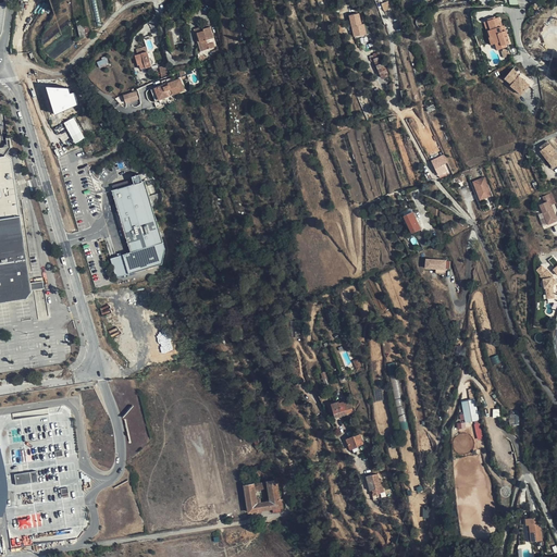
[(102,25),(97,0),(93,0),(98,26),(102,25)]
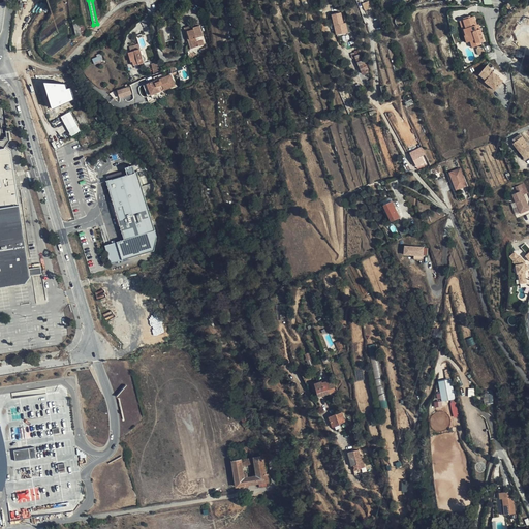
[(340,24),(338,13),(332,14),(337,34),(347,32),(346,25),(347,25),(347,23),(340,24)]
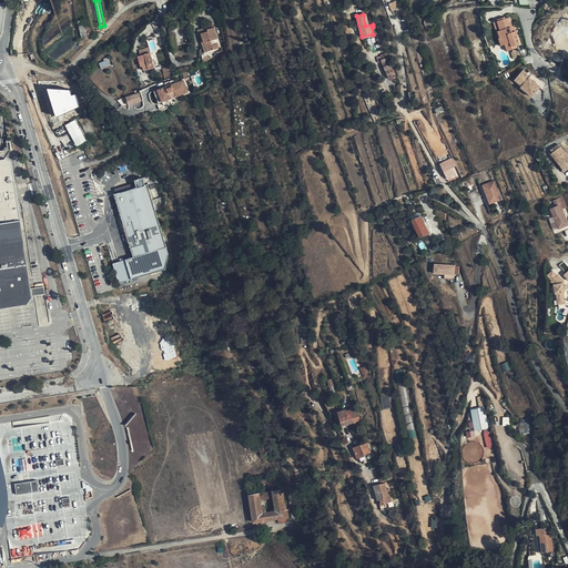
[(513,27),(514,27),(511,17),(507,18),(499,20),(496,20),(501,44),(506,43),(511,41),(513,46),(516,46),(520,43),(517,30),(514,31),(513,27)]
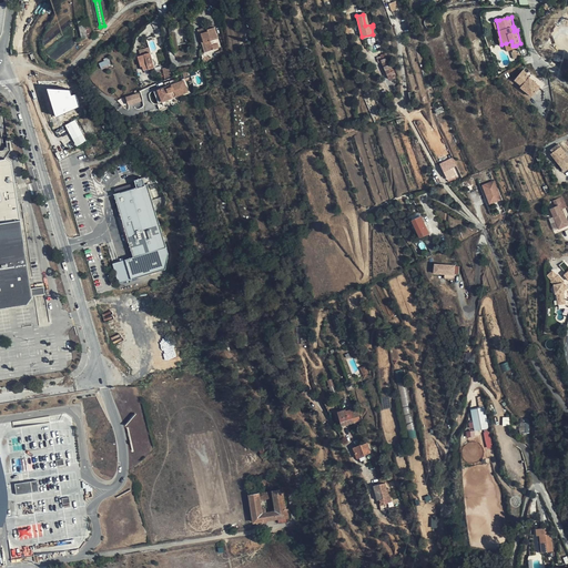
[(92,34),(89,18),(79,20),(82,37),(92,34)]
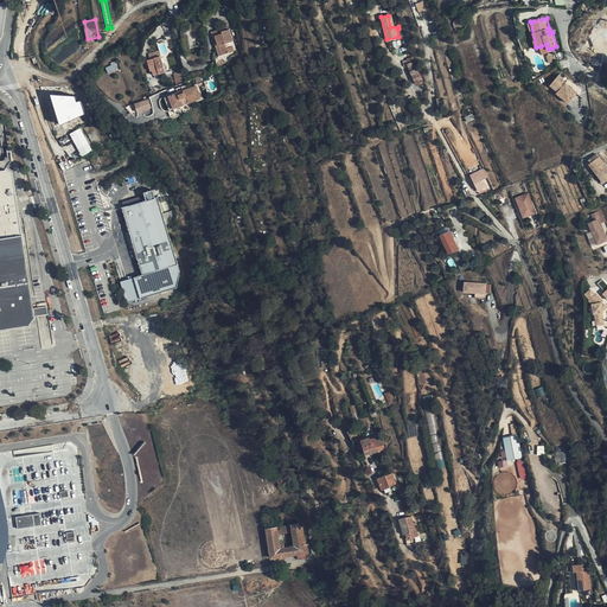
[(235,51),(234,48),(232,43),(231,42),(234,42),(230,30),(223,32),(222,30),(215,32),(222,56),(235,51)]
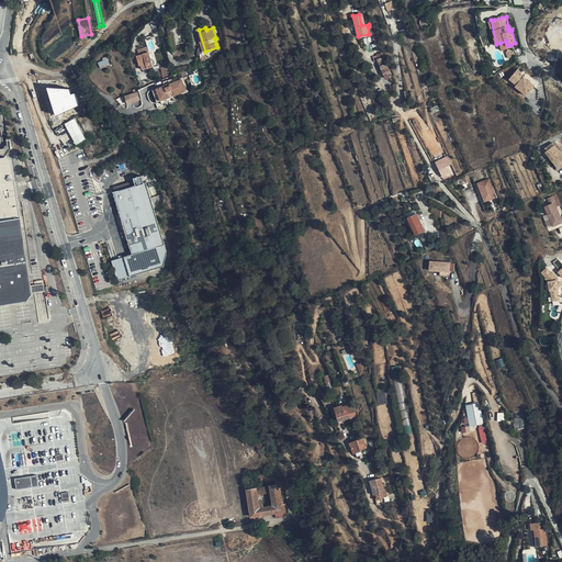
[(154,67),(149,53),(137,57),(139,66),(142,66),(144,70),(154,67)]
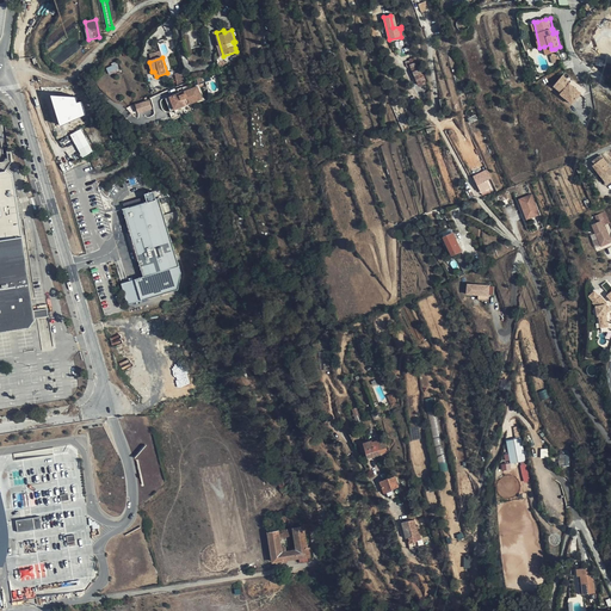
[(415,57),(409,59),(408,60),(408,61),(405,62),(407,69),(412,68),(411,65),(417,62),(418,62),(415,57)]
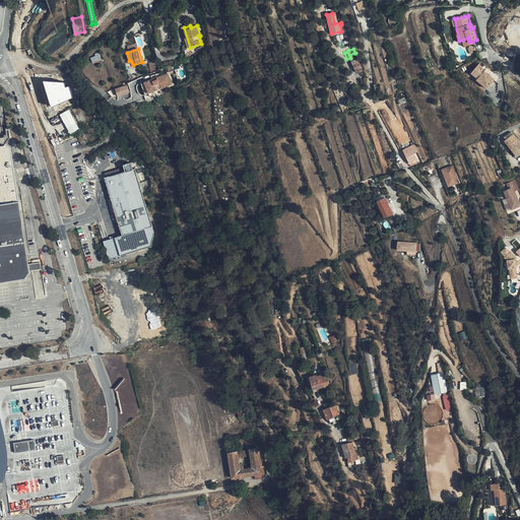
[(103,60),(100,53),(95,55),(96,57),(92,60),(94,65),(103,60)]
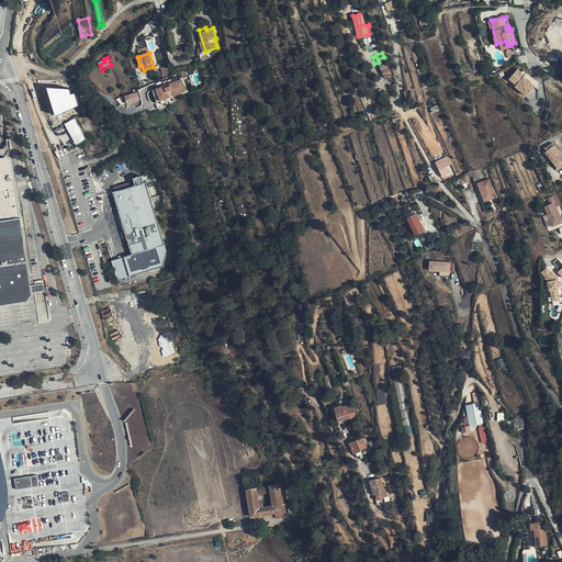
[(518,63),(516,65),(521,69),(519,70),(534,81),(537,77),(518,63)]
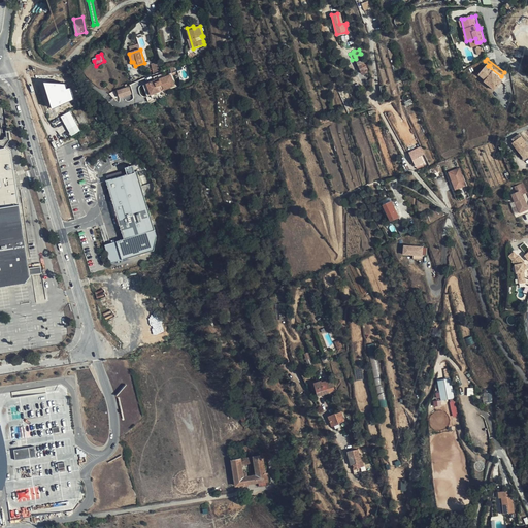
[(362,73),(368,71),(363,60),(362,60),(357,62),(362,73)]
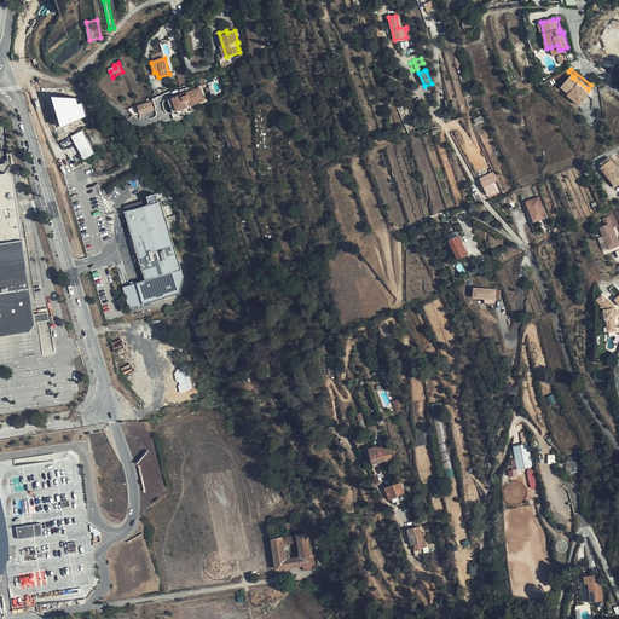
[(574,76),(568,71),(560,84),(568,90),(572,92),(572,91),(582,97),(588,90),(572,77),(574,76)]
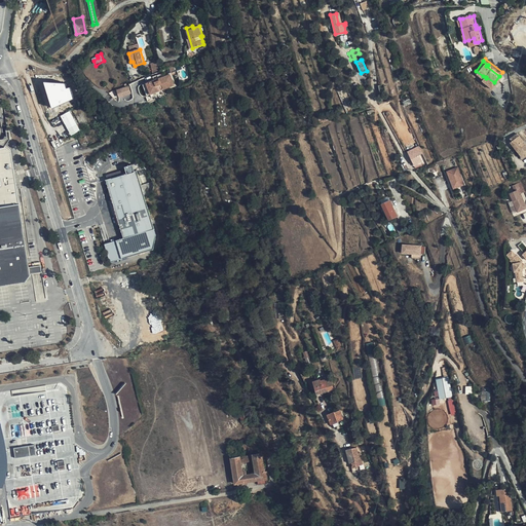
[(153,94),(159,91),(166,88),(177,84),(173,74),(149,83),(153,94)]
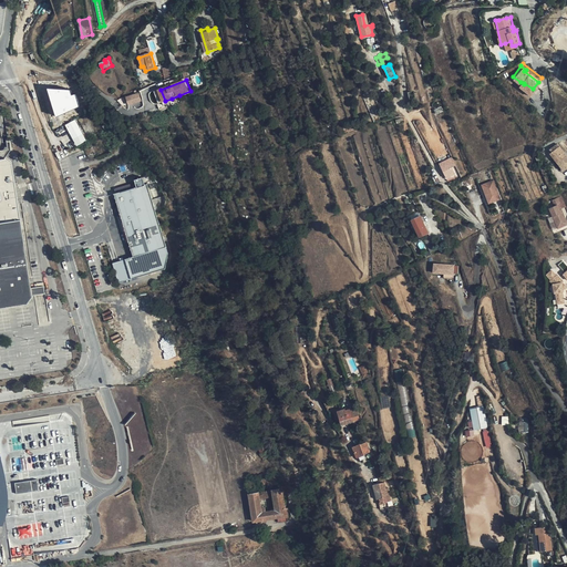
[(524,84),(521,82),(519,84),(531,92),(533,89),(524,83),(524,84)]
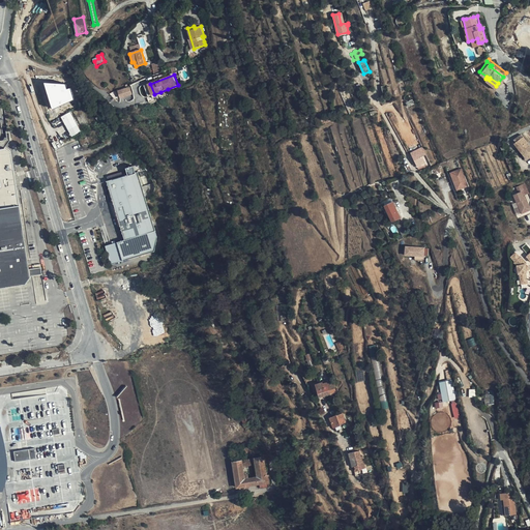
[(130,87),(119,90),(121,98),(133,94),(130,87)]
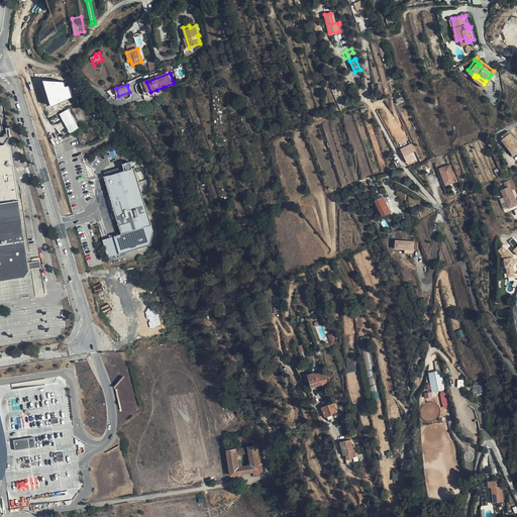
[(404,144),(383,102),(378,104),(399,147),(404,144)]
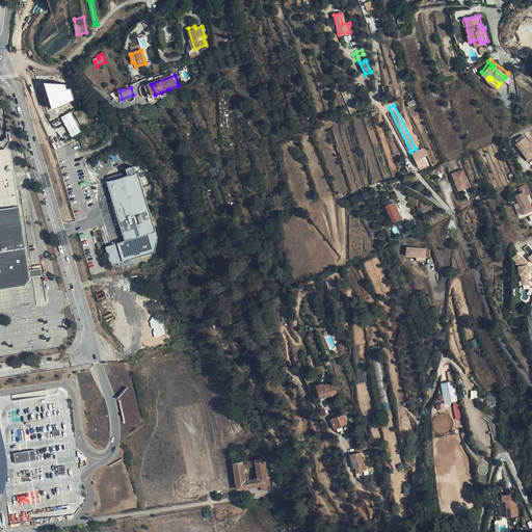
[(62,116),(69,130),(78,125),(72,111),(62,116)]
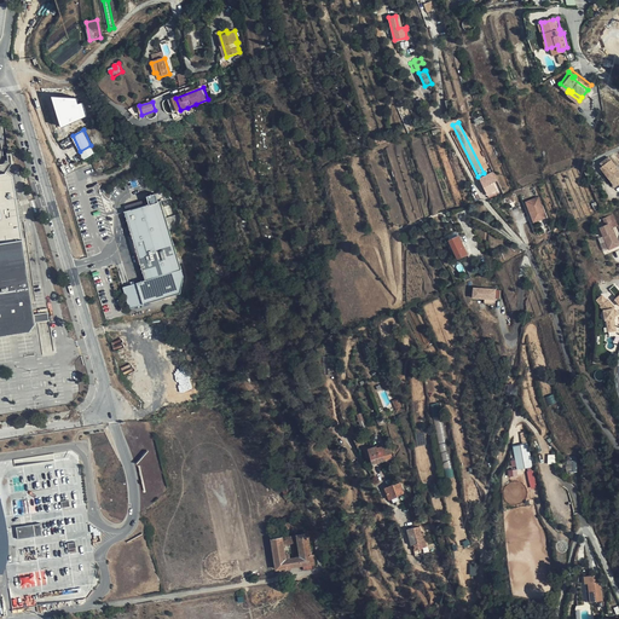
[(602,171),(609,180),(615,189),(618,185),(618,173),(609,160),(602,165),(605,168),(602,171)]
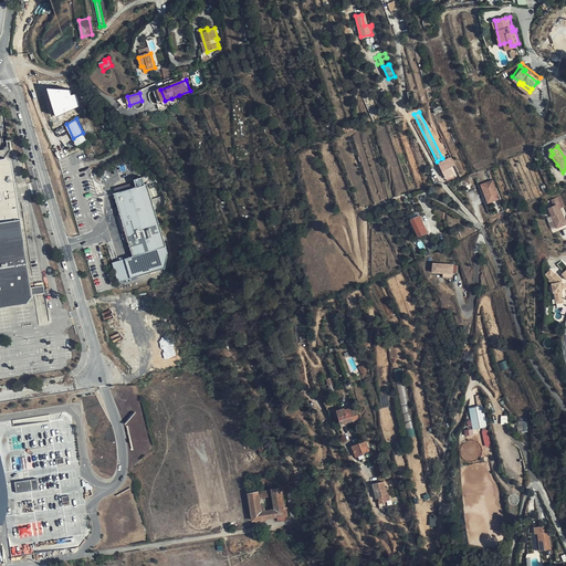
[(0,306),(27,303),(32,295),(31,287),(28,262),(21,218),(16,185),(12,163),(6,156),(9,148),(0,149),(0,306)]
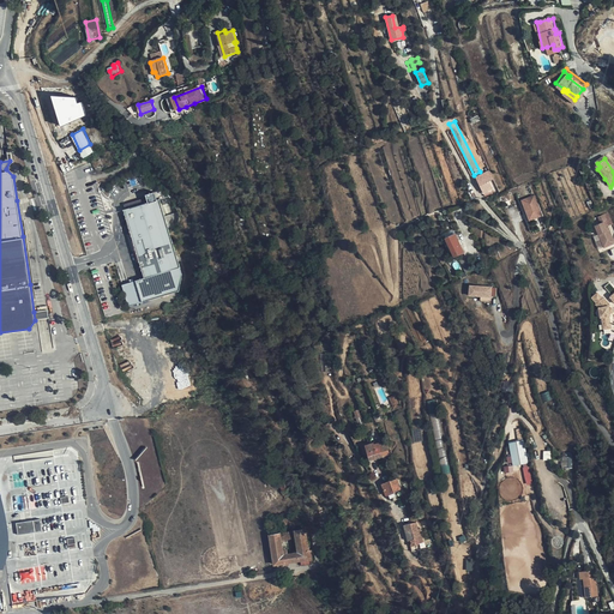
[(488,181),(492,180),(493,179),(492,174),(489,175),(477,180),(485,196),(491,193),(489,190),(492,188),(488,181)]
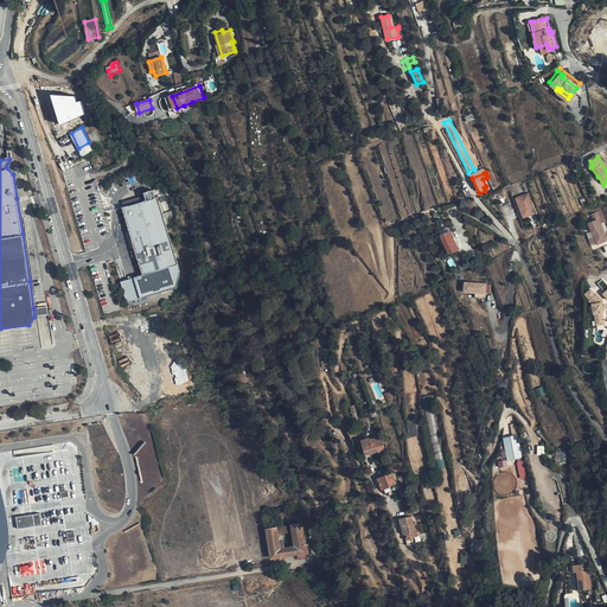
[(606,181),(604,185),(598,177),(595,179),(602,190),(606,185),(606,181)]
